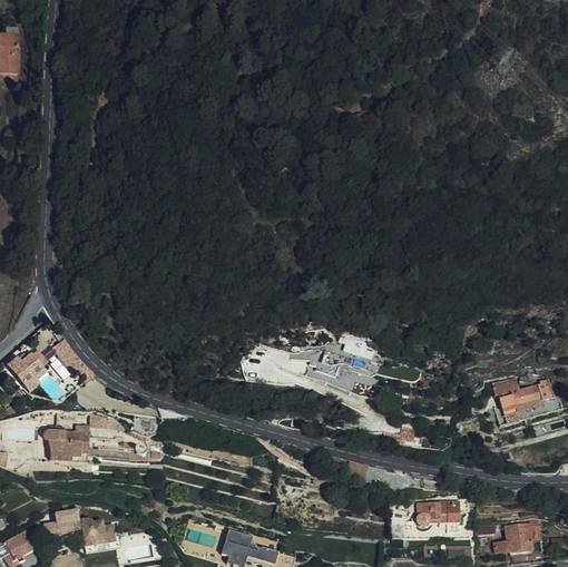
[(0,70),(13,70),(12,33),(9,33),(0,33),(0,70)]
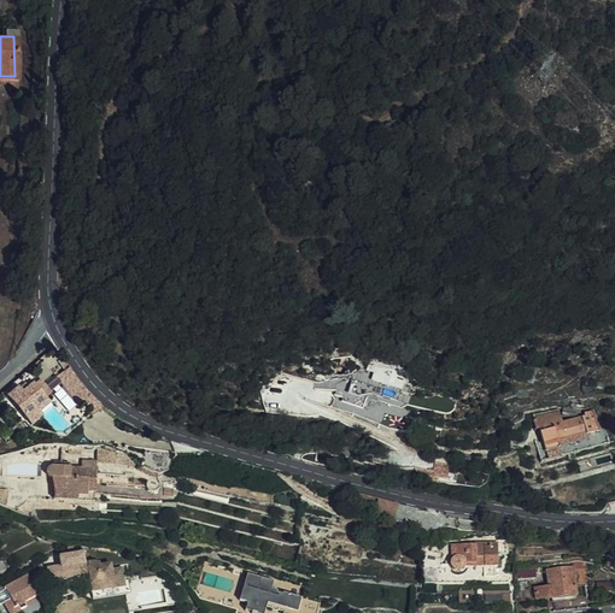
[(326,385),(335,387),(334,393),(355,398),(358,377),(362,378),(364,364),(358,363),(359,360),(347,358),(344,375),(328,372),(326,384),(326,385)]
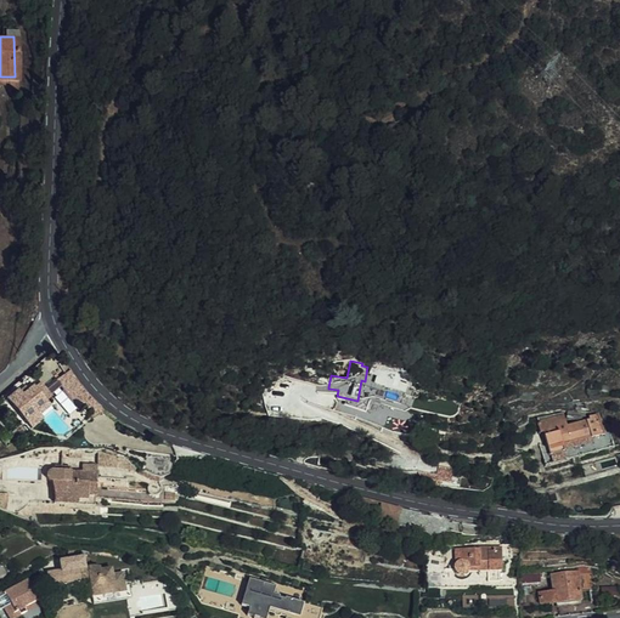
[(96,408),(65,372),(49,383),(63,401),(63,400),(72,410),(79,407),(88,418),(97,409),(96,408)]
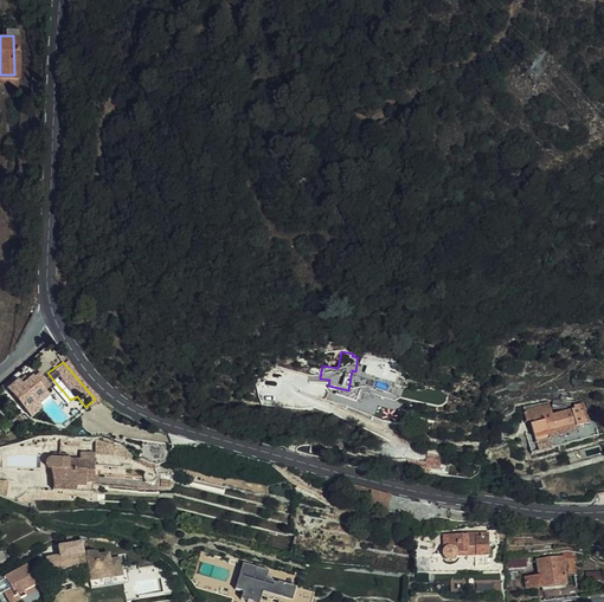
[(0,389),(18,412),(29,403),(31,406),(43,396),(38,392),(43,387),(32,374),(27,377),(24,376),(20,380),(17,376),(11,381),(8,379),(0,387),(0,389)]
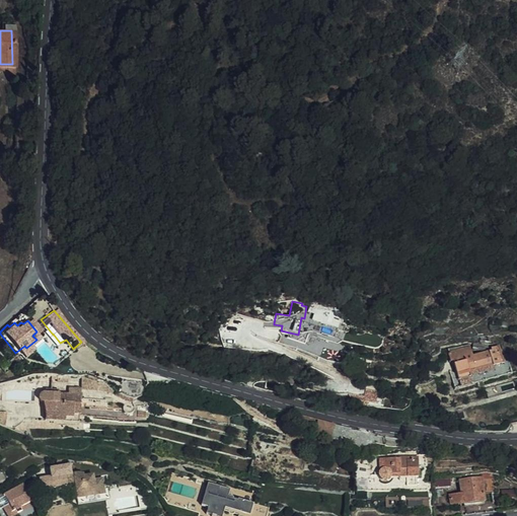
[(453,351),(455,359),(457,371),(470,368),(469,362),(494,357),(494,358),(503,357),(502,349),(499,338),(493,340),(494,343),(473,347),(471,337),(448,342),(450,351),(453,351)]
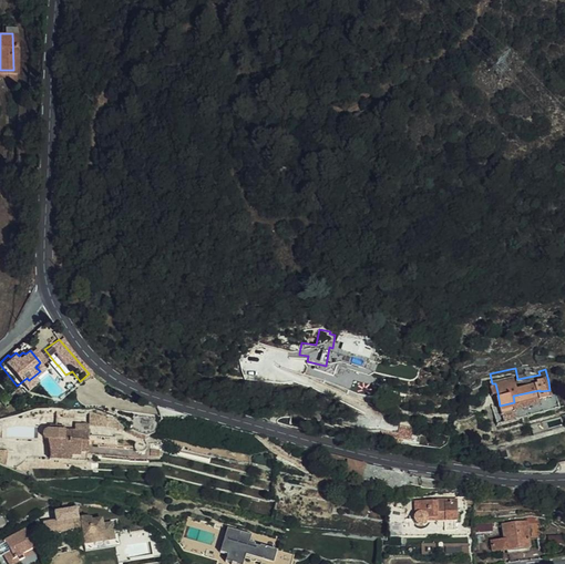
[(29,380),(27,378),(17,386),(19,388),(29,380)]
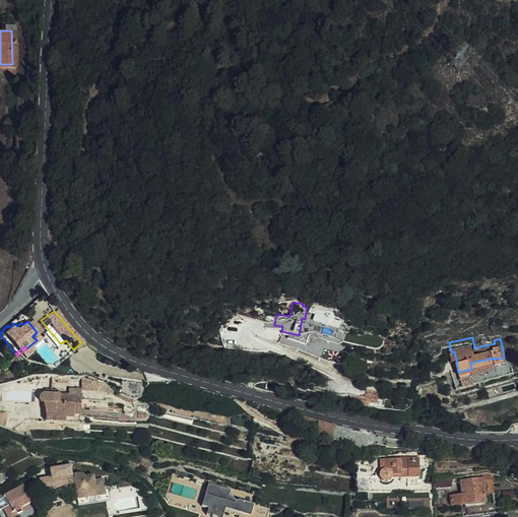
[(458,372),(456,360),(449,362),(453,380),(513,369),(509,348),(503,349),(504,358),(495,359),(495,358),(470,363),(471,369),(458,372)]
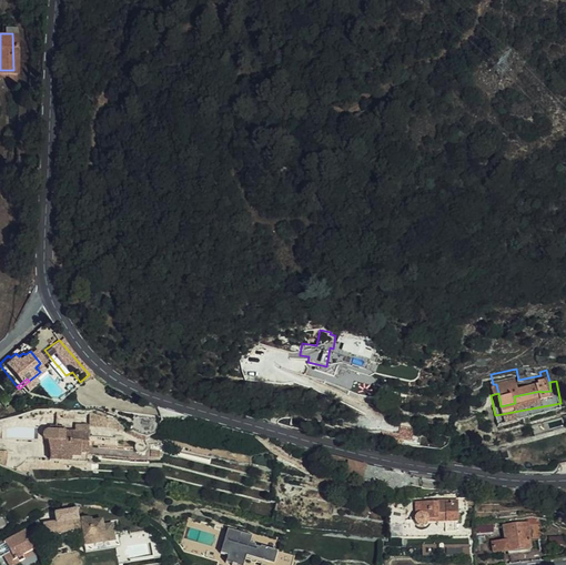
[(396,432),(401,433),(402,430),(410,432),(412,424),(400,422),(396,432)]
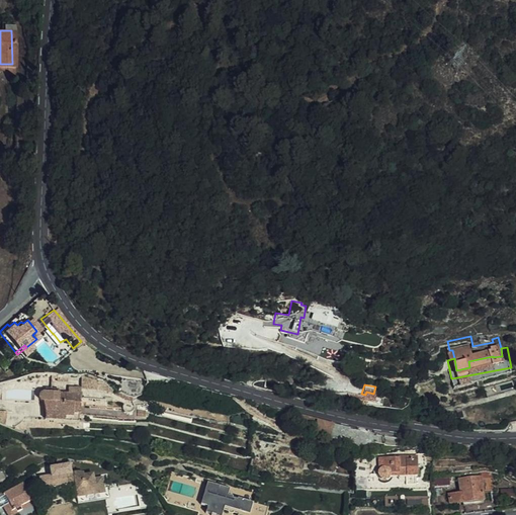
[(59,391),(59,388),(50,388),(50,392),(45,392),(39,392),(39,393),(38,394),(37,395),(37,396),(37,398),(37,399),(38,400),(39,401),(45,402),(45,418),(74,417),(74,401),(80,401),(80,387),(68,387),(68,391),(59,391)]
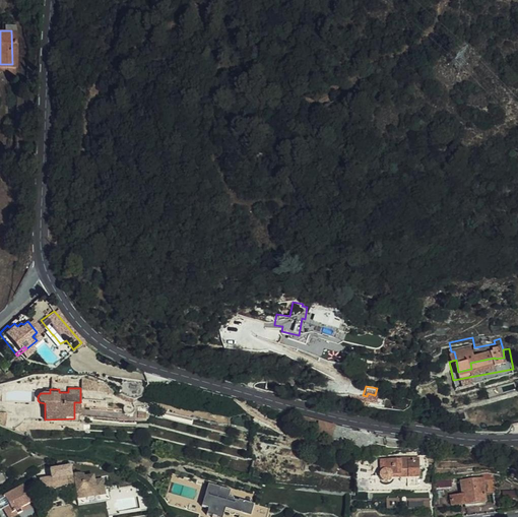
[(394,455),(394,457),(391,457),(387,460),(384,460),(383,468),(382,468),(380,469),(379,470),(378,471),(378,472),(378,474),(378,475),(379,476),(380,478),(381,478),(383,479),(384,478),(386,478),(387,477),(388,477),(389,475),(390,475),(398,475),(398,469),(405,469),(405,476),(407,476),(415,477),(417,477),(418,456),(394,455)]
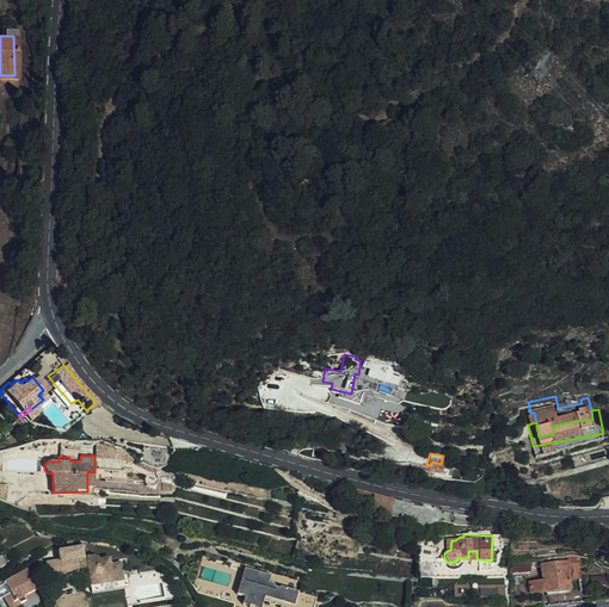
[(77,562),(74,547),(73,540),(54,544),(54,549),(49,549),(50,555),(37,557),(40,569),(77,562)]
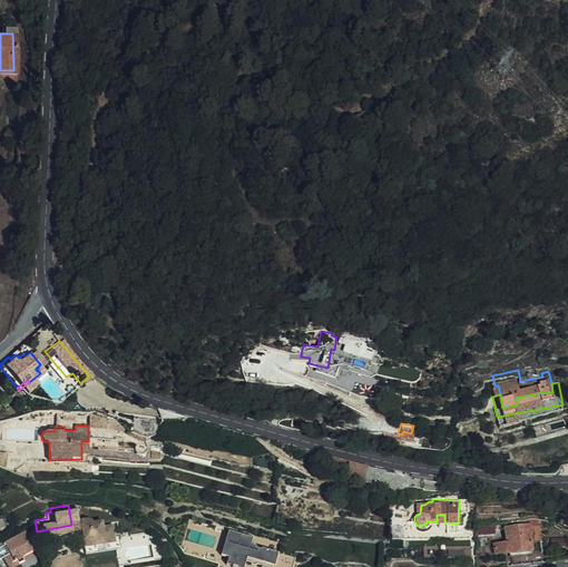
[(69,511),(71,525),(74,539),(103,534),(99,517),(91,518),(91,512),(81,515),(80,511),(76,510),(69,511)]
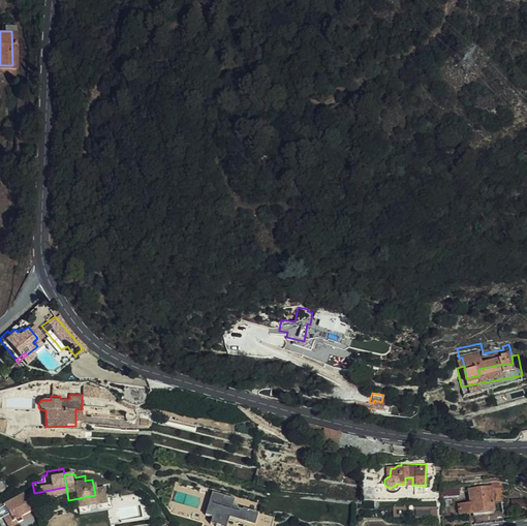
[(508,499),(506,482),(470,486),(471,502),(474,502),(475,513),(497,511),(496,500),(508,499)]
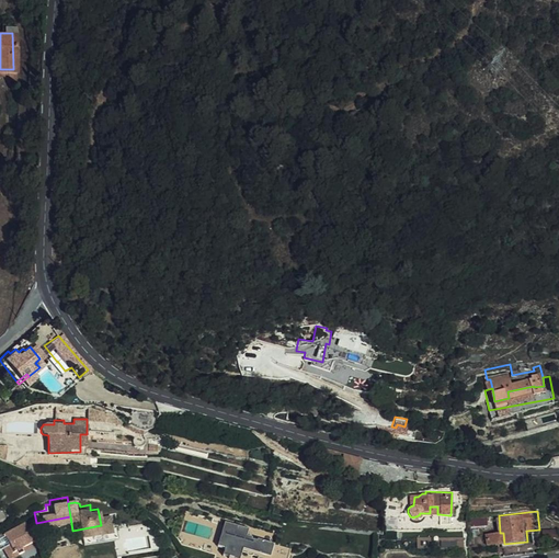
[(447,524),(448,515),(440,514),(438,524),(447,524)]
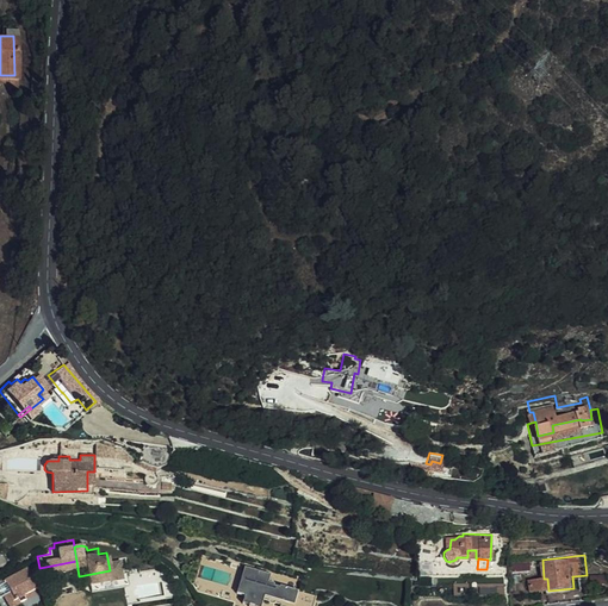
[(0,581),(0,593),(28,579),(18,560),(0,568),(0,581)]
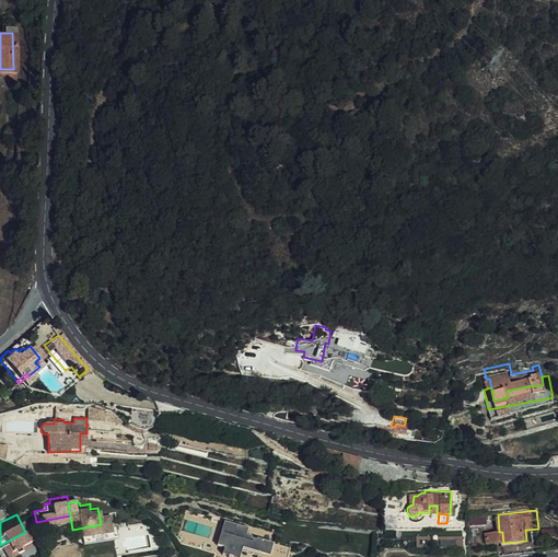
[(246,531),(222,525),(216,550),(224,553),(222,556),(240,556),(242,554),(246,555),(247,556),(246,556),(251,556),(252,556),(255,556),(286,556),(289,547),(245,537),(246,531)]
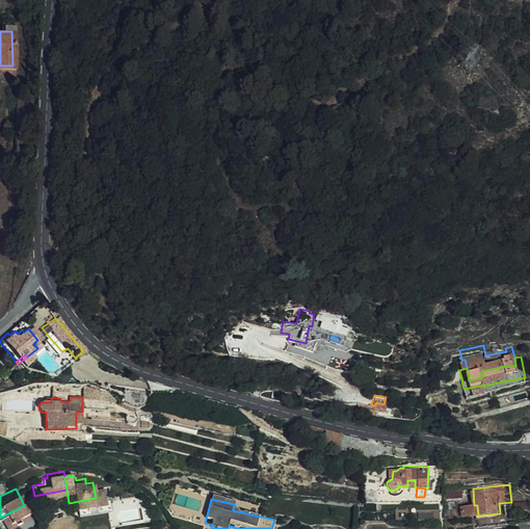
[(24,505),(0,518),(0,520),(1,522),(26,510),(24,505)]
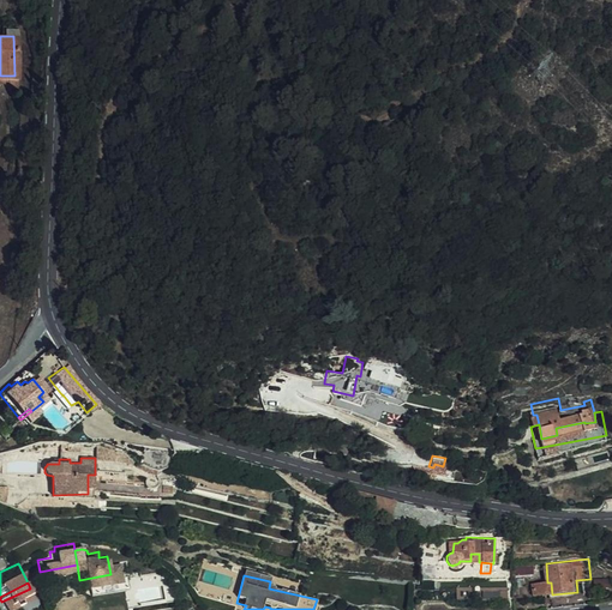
[(508,593),(507,583),(481,584),(481,595),(508,593)]
